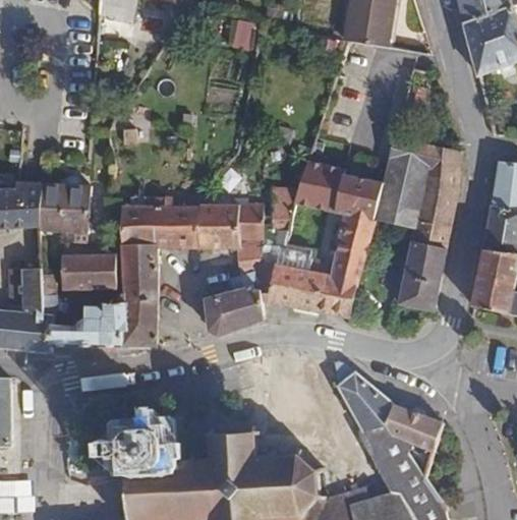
[(133,18),(138,0),(100,0),(100,9),(133,18)]
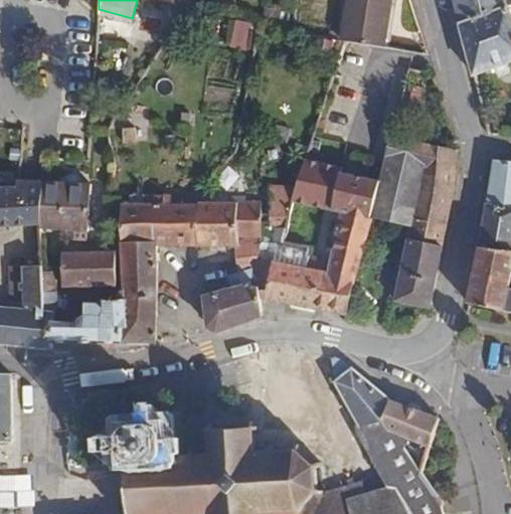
[(381,45),(390,0),(343,0),(343,5),(346,7),(342,39),(345,39),(381,45)]
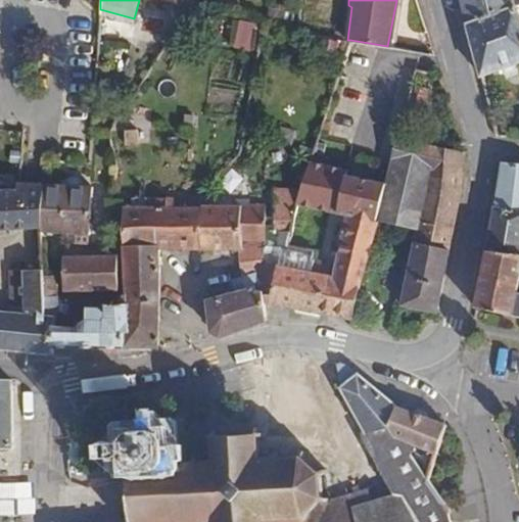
[(458,0),(479,76),(518,61),(518,0),(458,0)]
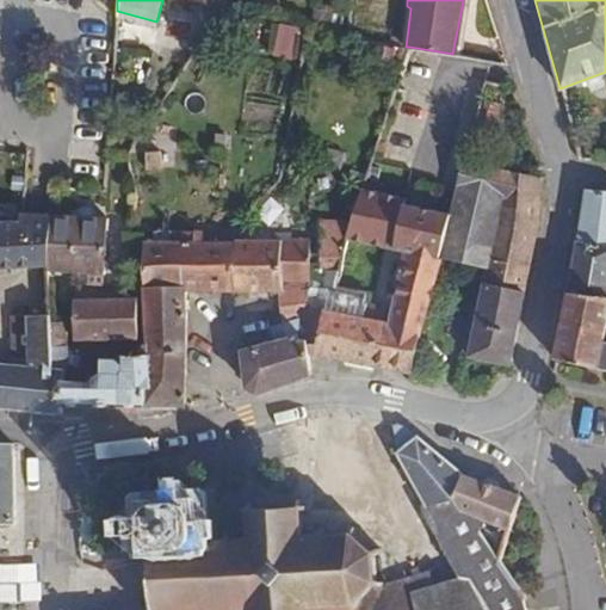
[(295,28),(276,23),(269,55),(288,60),(295,28)]
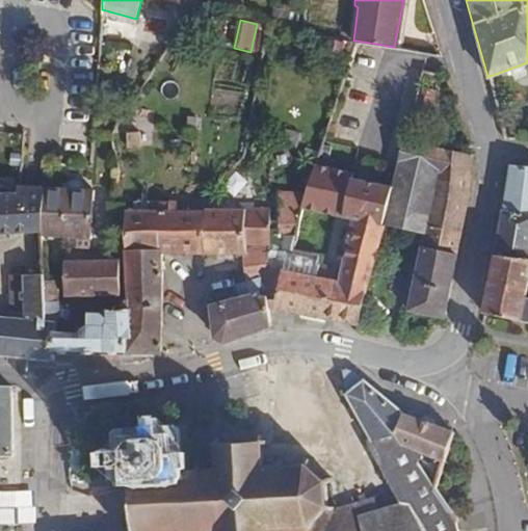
[(342,38),(324,34),(320,57),(338,60),(342,38)]
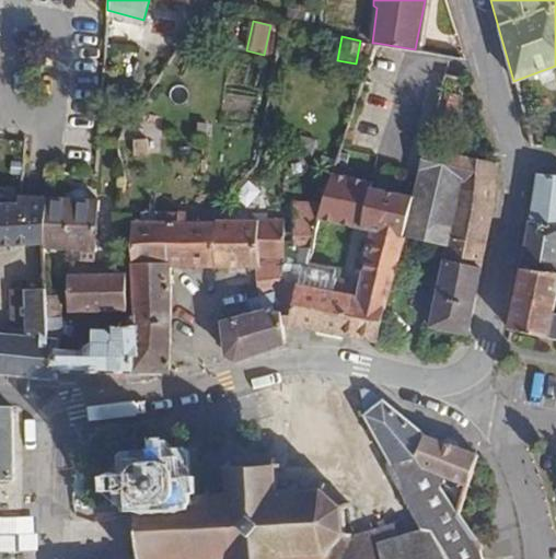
[(449,118),(454,97),(440,93),(433,115),(449,118)]
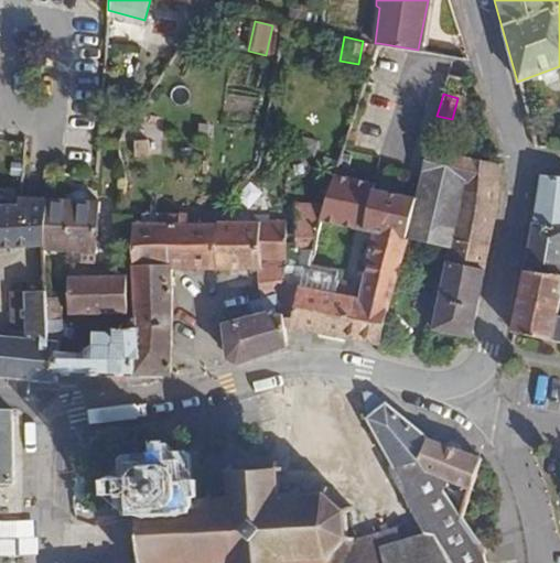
[(152,137),(137,137),(137,149),(153,149),(152,137)]
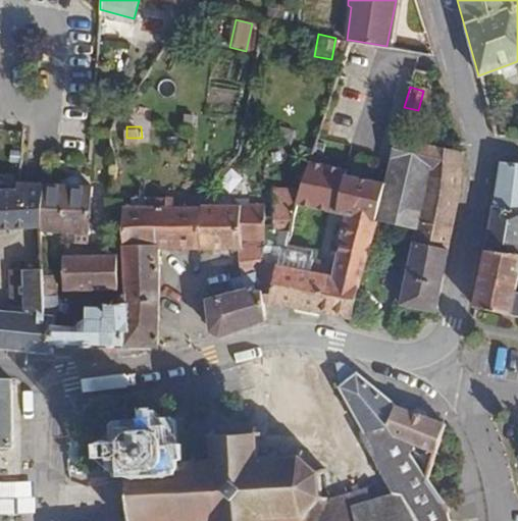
[(277,126),(272,141),(287,146),(292,131),(277,126)]
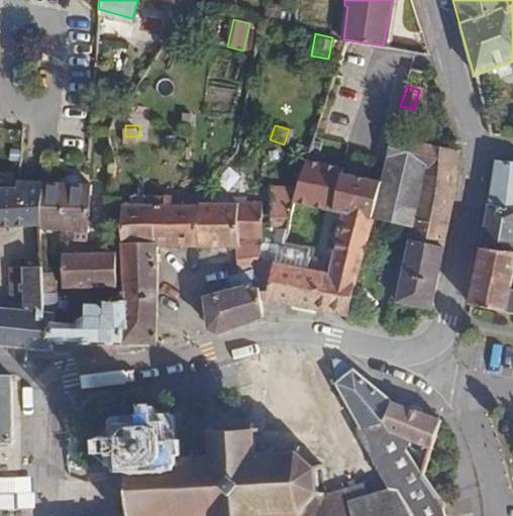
[(455,187),(456,148),(392,136),(387,159),(422,166),(410,228),(395,300),(429,308),(455,187)]
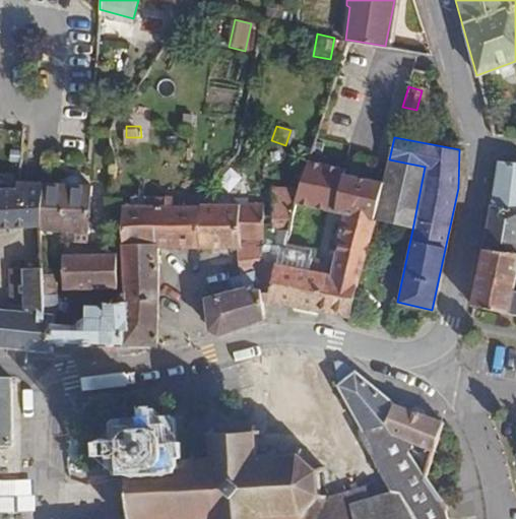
[(104,248),(122,249),(123,290),(75,323),(54,323),(56,308),(55,273),(41,272),(40,266),(25,266),(7,266),(7,310),(0,309),(0,229),(13,229),(25,229),(70,231),(87,232),(89,188),(84,187),(58,185),(38,183),(17,181),(16,187),(0,188),(0,346),(25,348),(50,350),(51,343),(156,344),(156,246),(237,247),(239,274),(230,277),(232,293),(206,300),(209,327),(215,332),(263,317),(261,301),(315,311),(348,317),(374,220),(383,185),(346,176),(348,170),(308,158),(295,199),(294,201),(345,215),(329,274),(323,272),(324,268),(293,261),(292,267),(259,261),(260,255),(276,256),(277,245),(261,244),(264,205),(249,205),(228,204),(171,204),(171,197),(150,196),(149,205),(122,205),(121,228),(122,245),(105,244),(104,248)]
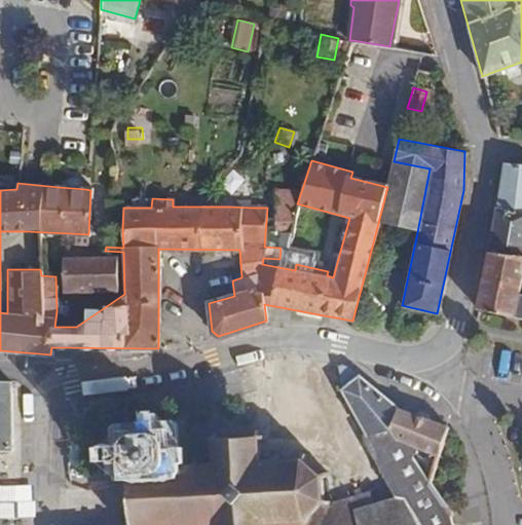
[(417,232),(430,169),(394,161),(387,187),(378,223),(417,232)]
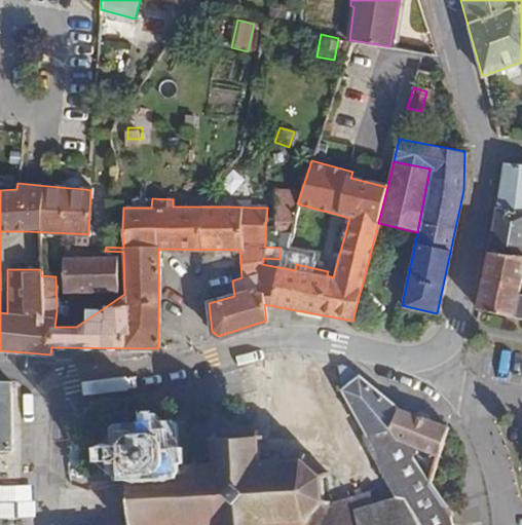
[(521,256),(521,163),(504,162),(487,252),(521,256)]
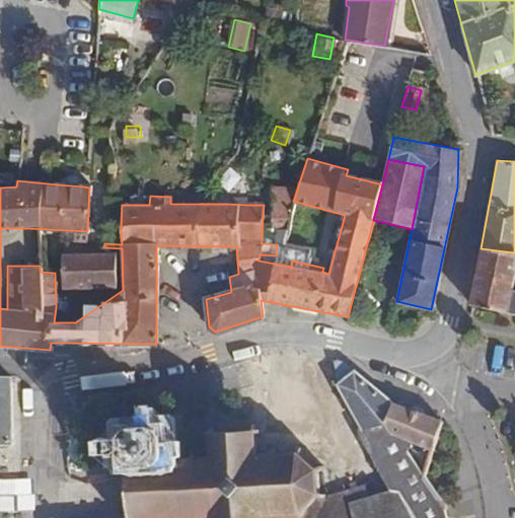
[(80,182),(77,178),(67,177),(63,180),(59,179),(58,185),(84,187),(85,182),(80,182)]
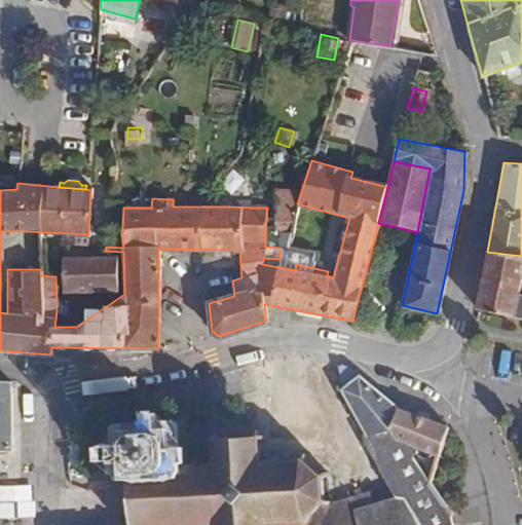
[(294,216),(297,203),(298,201),(280,195),(278,201),(278,212),(294,216)]
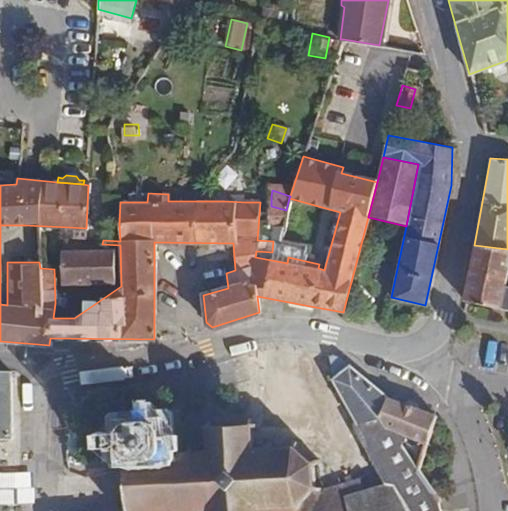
[(282,227),(286,210),(271,206),(271,196),(266,196),(266,202),(267,223),(282,227)]
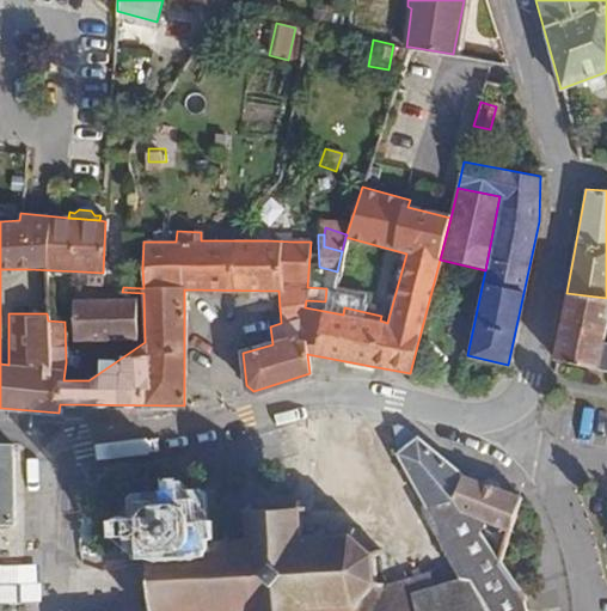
[(103,286),(103,273),(83,272),(83,283),(103,286)]
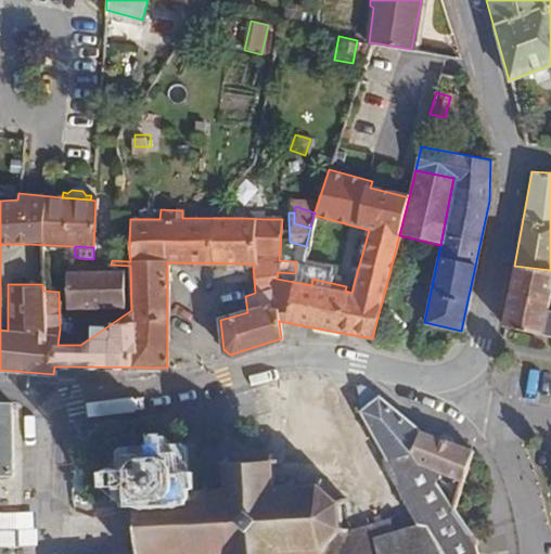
[(125,308),(124,271),(111,271),(105,271),(105,259),(93,259),(75,257),(71,262),(71,270),(65,269),(65,292),(65,307),(125,308)]
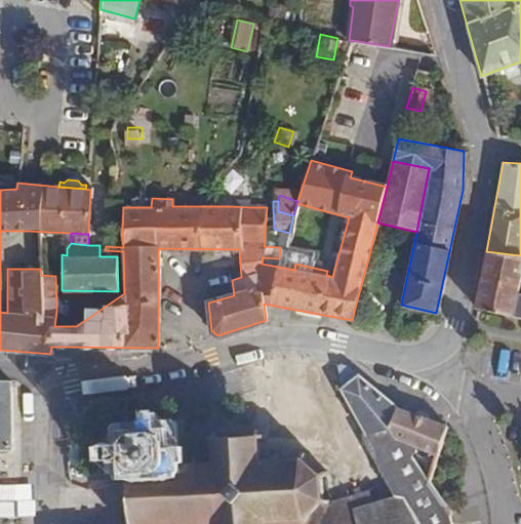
[(518,294),(520,276),(520,255),(486,251),(476,308),(514,317),(518,294)]
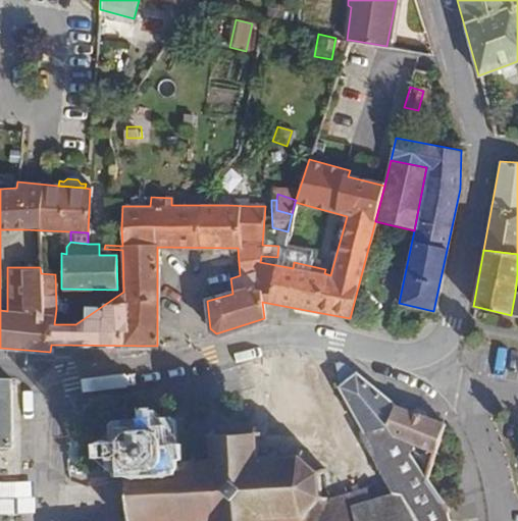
[(397,493),(412,520),(448,520),(443,509),(423,471),(402,446),(405,441),(430,450),(439,421),(394,405),(356,373),(345,364),(334,361),(340,387),(397,493)]
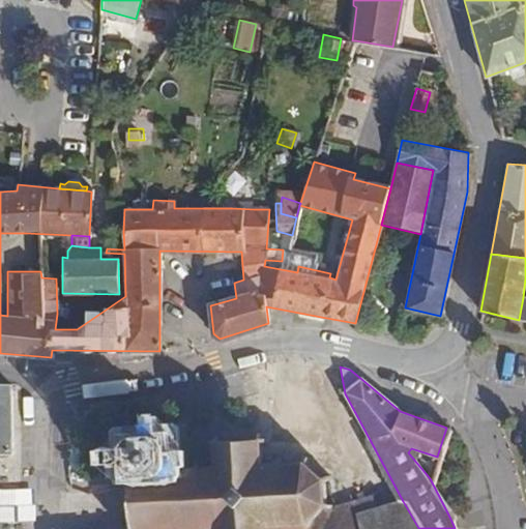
[(0,453),(10,454),(11,385),(0,385),(0,453)]
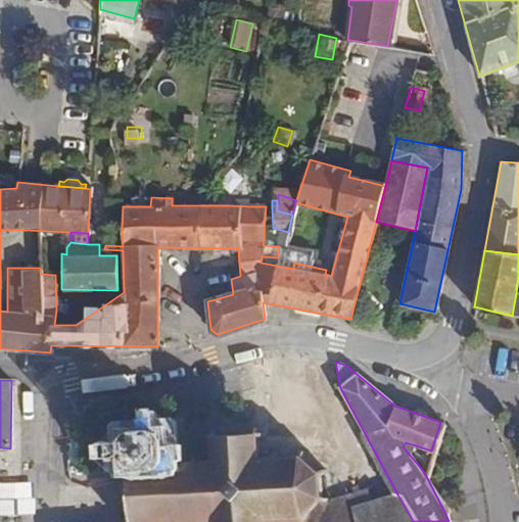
[(321,494),(319,475),(326,473),(324,467),(318,469),(302,456),(305,449),(299,446),(295,454),(278,455),(278,447),(270,448),(271,455),(260,456),(258,439),(266,438),(266,434),(265,430),(257,430),(257,426),(251,426),(251,431),(215,433),(215,428),(208,428),(208,434),(204,434),(204,439),(209,439),(210,458),(197,458),(196,453),(190,454),(191,459),(178,459),(178,455),(173,455),(163,449),(163,438),(170,437),(170,430),(162,431),(161,423),(158,423),(145,424),(145,432),(125,433),(116,434),(116,440),(124,439),(126,463),(118,464),(118,470),(126,469),(129,516),(129,521),(122,521),(121,521),(305,521),(305,518),(315,505),(325,496),(321,494)]
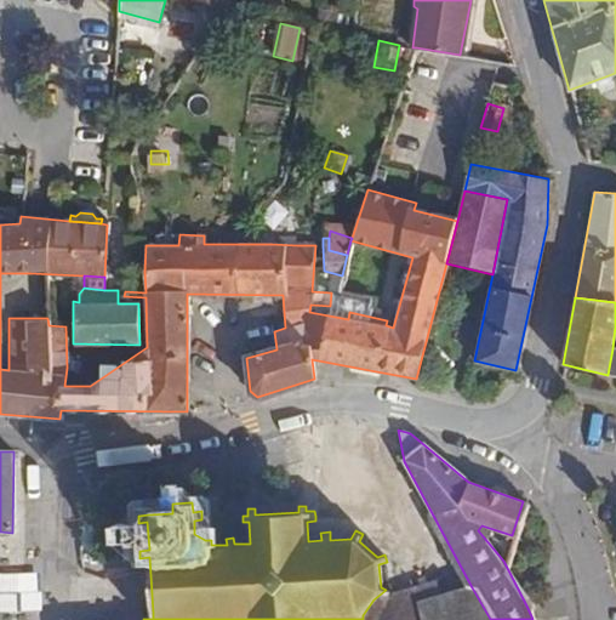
[(172,513),(172,504),(147,505),(148,515),(172,513)]
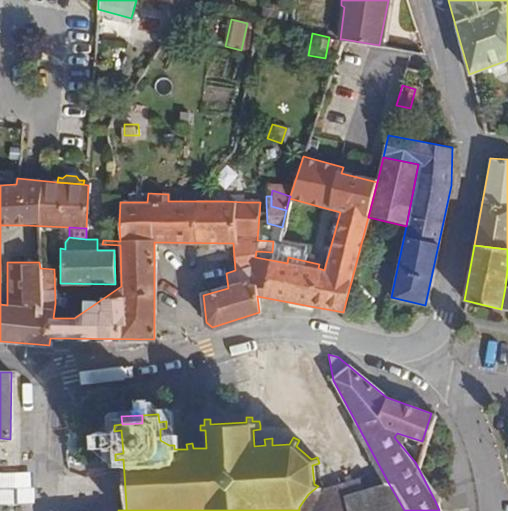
[(369,510),(364,492),(360,479),(321,490),(320,487),(318,486),(308,494),(299,507),(299,510),(369,510)]
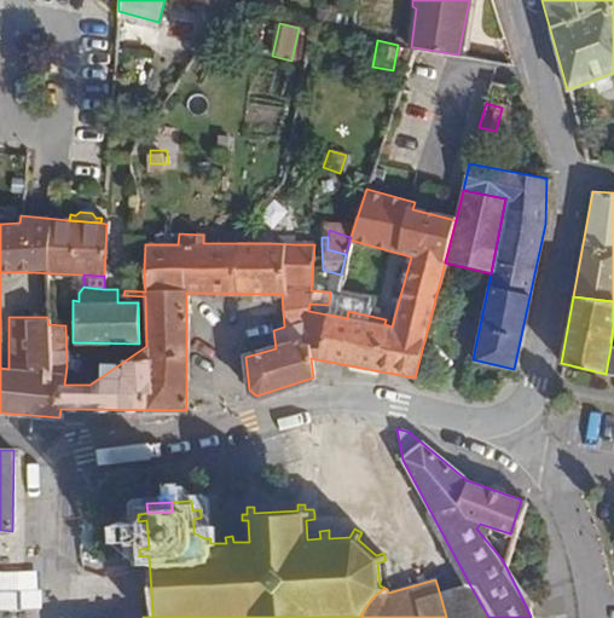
[(488,617),(470,585),(440,595),(446,617),(488,617)]
